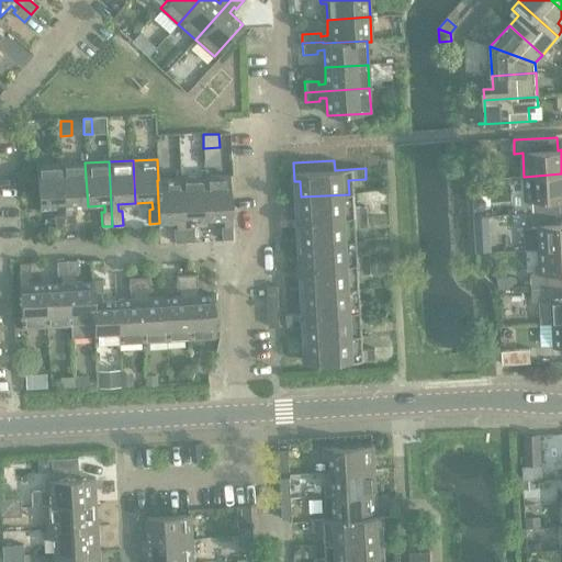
[(85,163),(62,165),(65,228),(75,228),(75,214),(70,214),(70,208),(88,206),(85,163)]
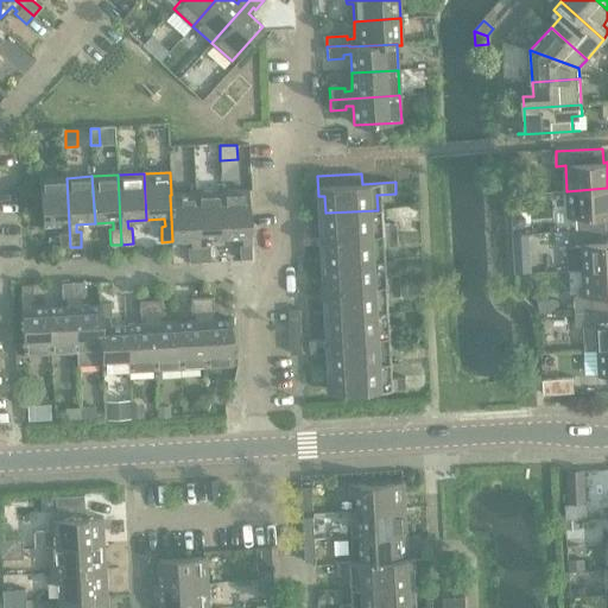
[(70,247),(67,178),(39,179),(43,226),(62,225),(62,232),(58,233),(59,248),(70,247)]
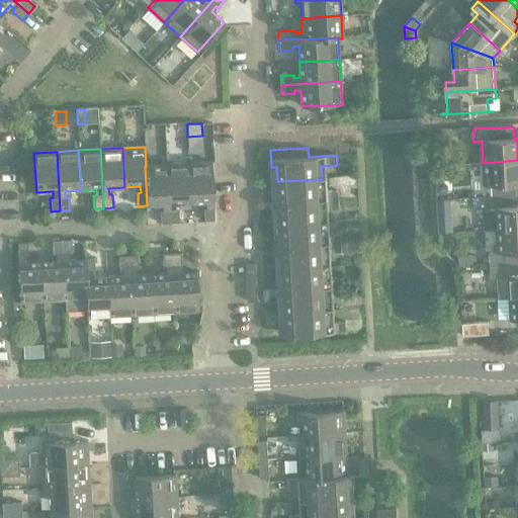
[(517,160),(483,163),(485,185),(490,185),(491,196),(517,195),(516,184),(517,183),(517,160)]
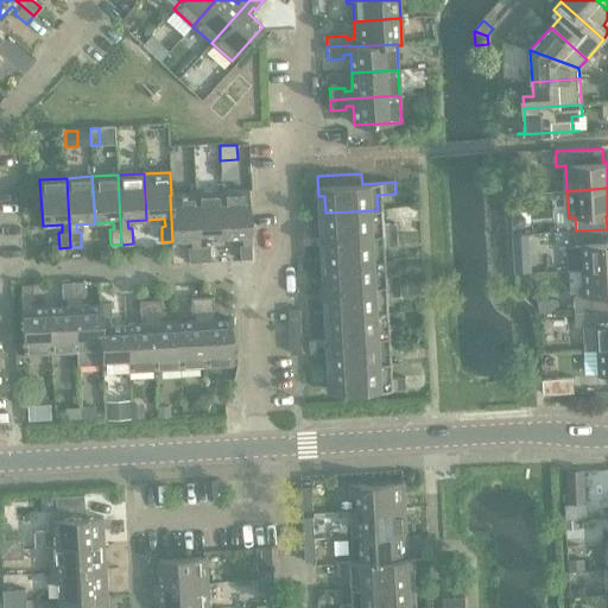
[(248,190),(221,191),(223,238),(242,238),(242,244),(239,245),(240,260),(252,259),(248,190)]
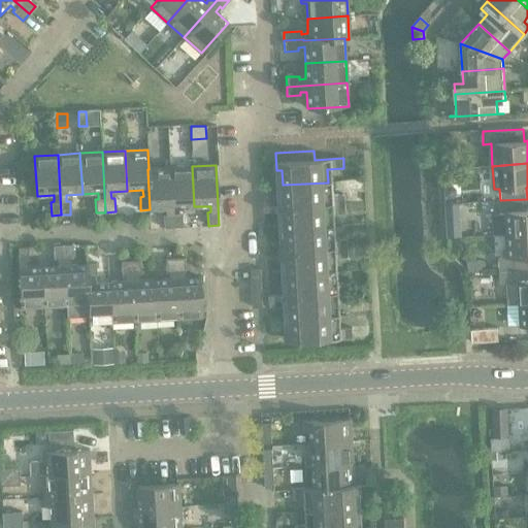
[(192,166),(170,168),(173,228),(183,227),(183,213),(178,213),(178,207),(194,206),(192,166)]
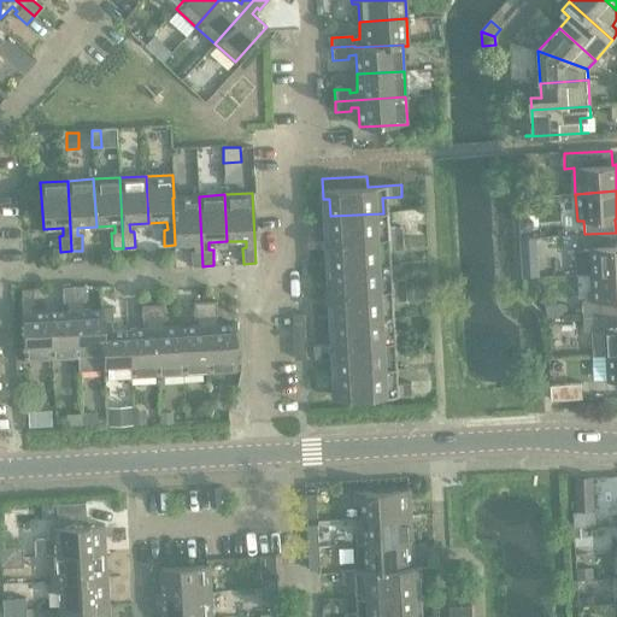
[(199,197),(174,198),(172,198),(175,245),(194,244),(194,251),(191,251),(192,266),(203,266),(199,197)]
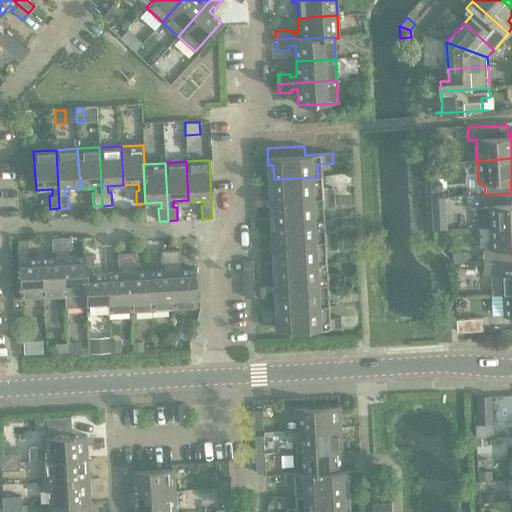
[(318,177),(274,179),(275,201),(335,197),(335,189),(318,189),(318,177)]
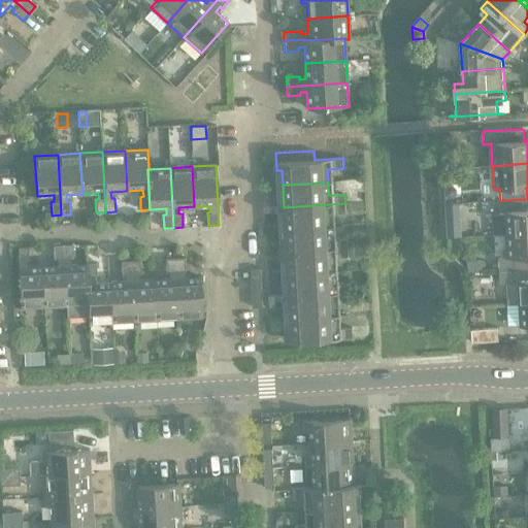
[(449,188),(446,191),(446,196),(449,199),(454,198),(457,195),(456,191),(453,188),(449,188)]
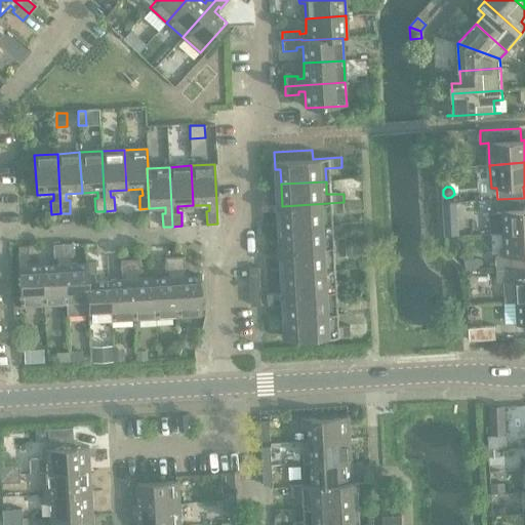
[(524,198),(497,199),(497,212),(489,212),(491,234),(503,234),(524,232),(524,208),(524,209),(524,198)]
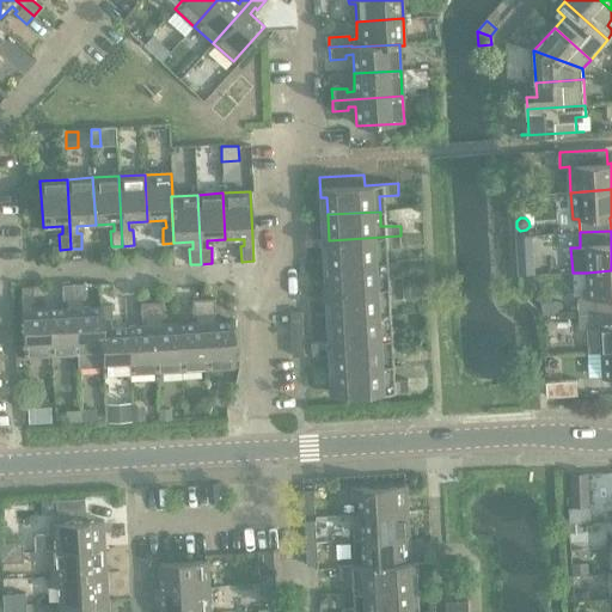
[(401,236),(329,240),(331,265),(383,263),(381,248),(402,246),(401,236)]
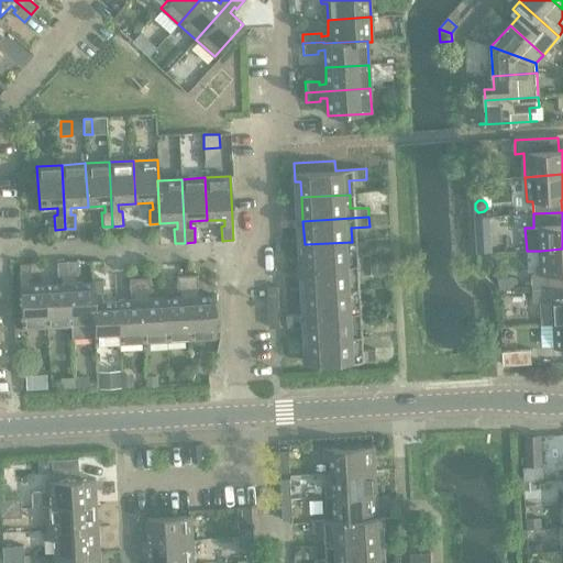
[(490,217),(475,217),(476,232),(492,231),(490,217)]
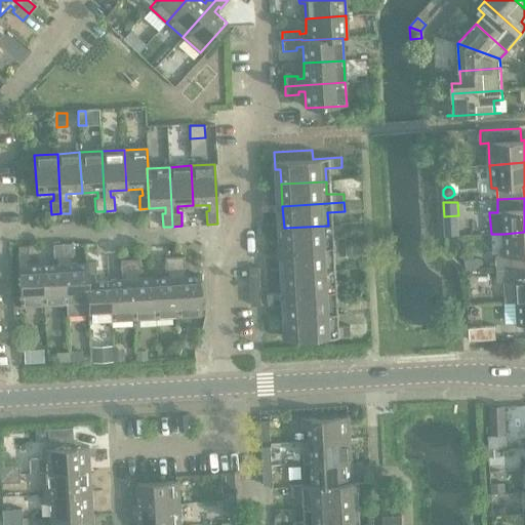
[(279,243),(279,250),(347,247),(346,238),(329,239),(328,226),(284,228),(284,243),(279,243)]
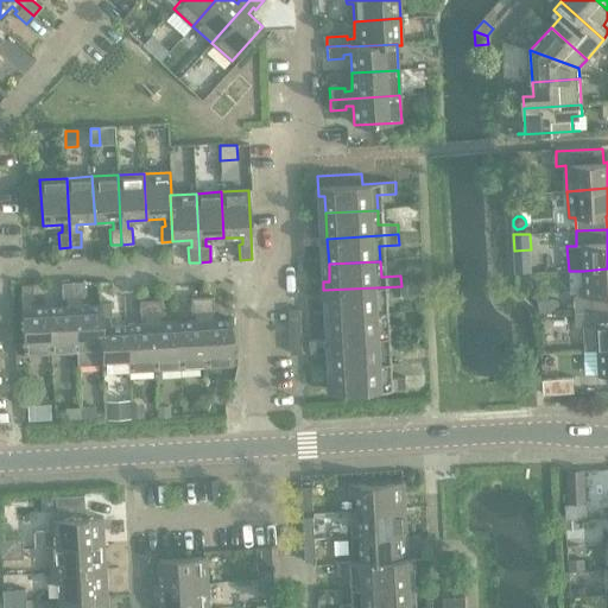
[(607,268),(583,271),(584,296),(575,296),(576,311),(591,310),(607,309),(607,268)]
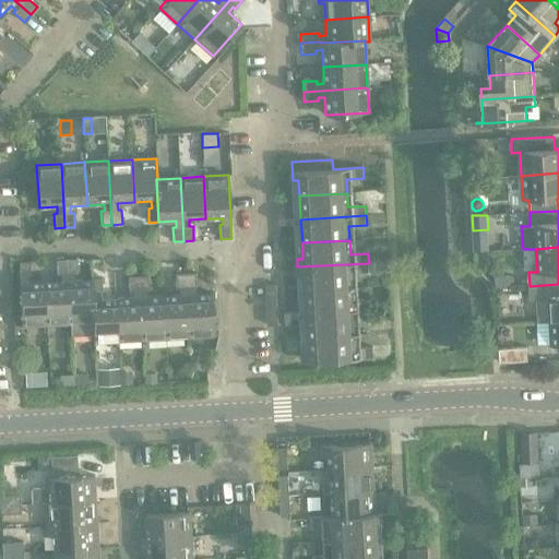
[(76,259),(67,260),(70,323),(71,336),(93,335),(92,322),(93,322),(91,280),(74,281),(74,273),(78,273),(76,259)]
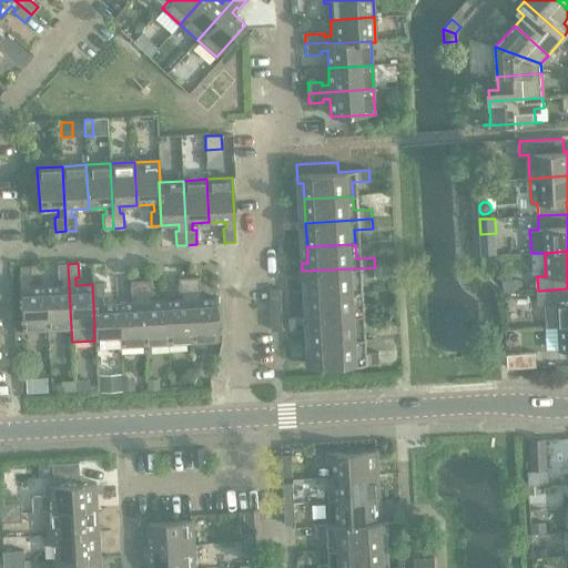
[(62,285),(44,286),(47,331),(71,328),(68,264),(58,265),(58,279),(62,279),(62,285)]
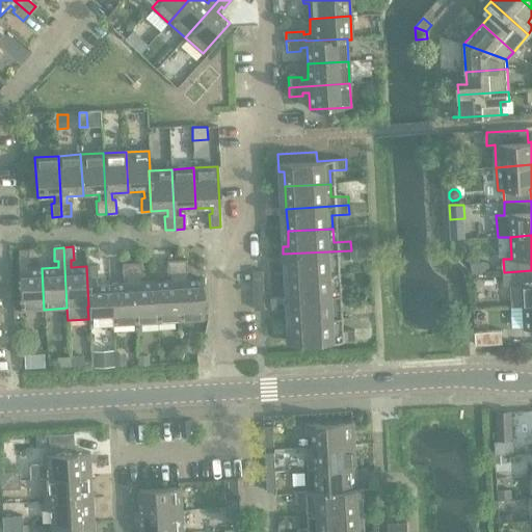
[(44,310),(42,268),(26,269),(25,263),(29,263),(28,249),(18,250),(21,311),(44,310)]
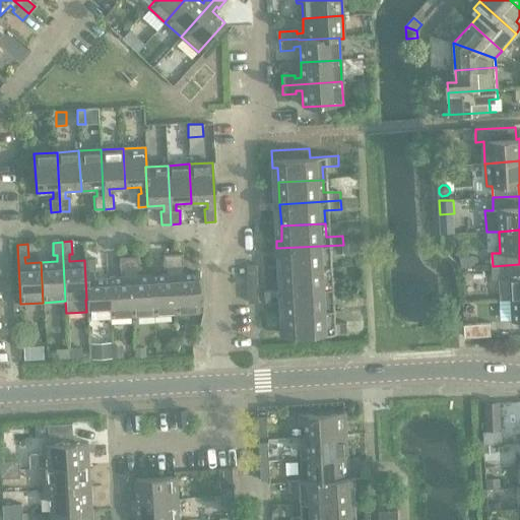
[(277,255),(282,255),(283,270),(327,267),(327,254),(343,253),(343,245),(276,248),(277,255)]
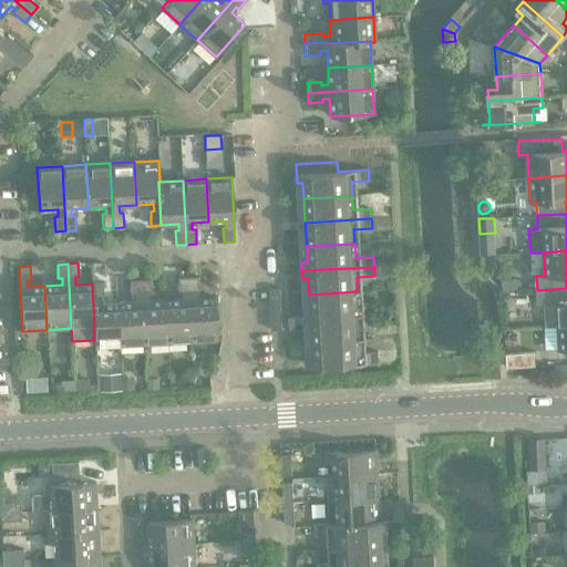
[(198,277),(188,278),(192,342),(216,341),(214,297),(196,298),(195,291),(199,291),(198,277)]
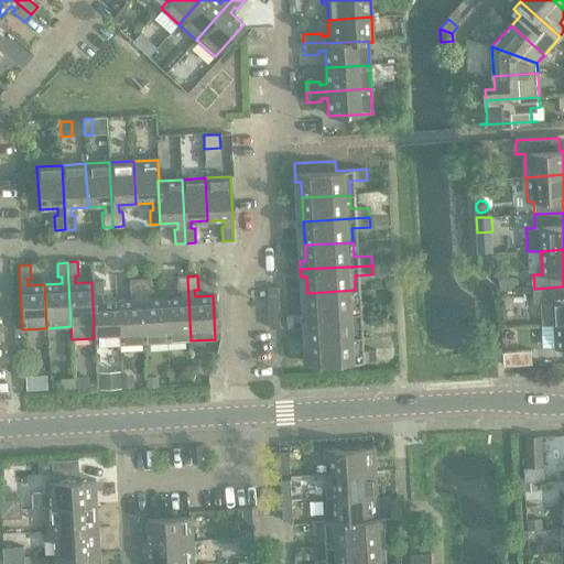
[(182,297),(164,299),(166,342),(191,340),(187,277),(176,277),(177,291),(181,291),(182,297)]
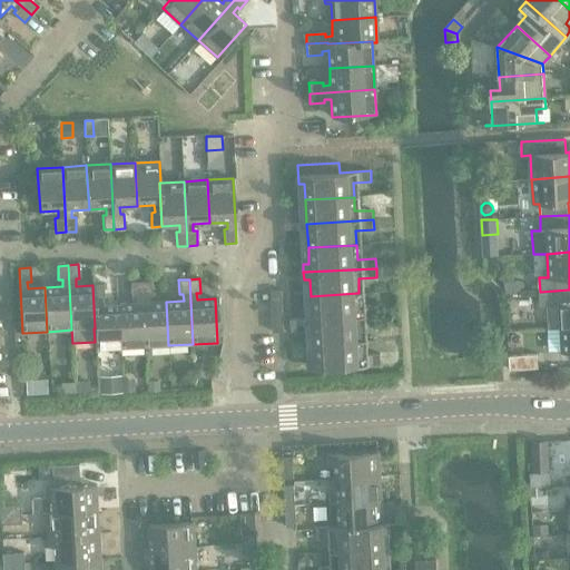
[(520,281),(504,282),(505,294),(520,293),(520,281)]
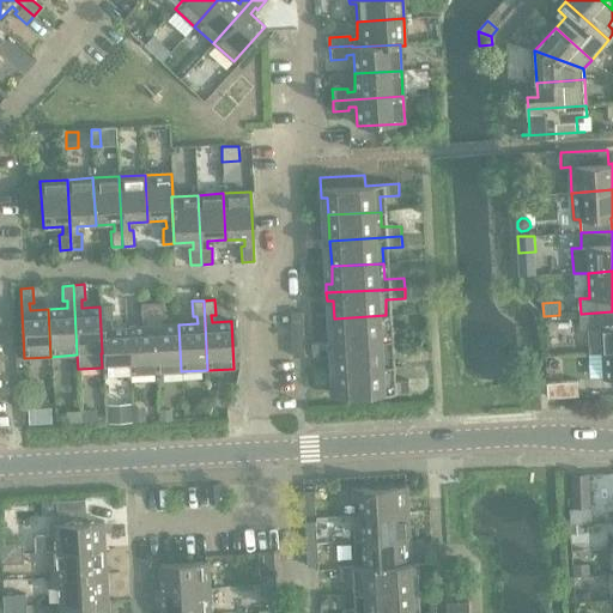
[(146,326),(127,327),(129,375),(156,374),(152,303),(140,304),(141,320),(145,319),(146,326)]
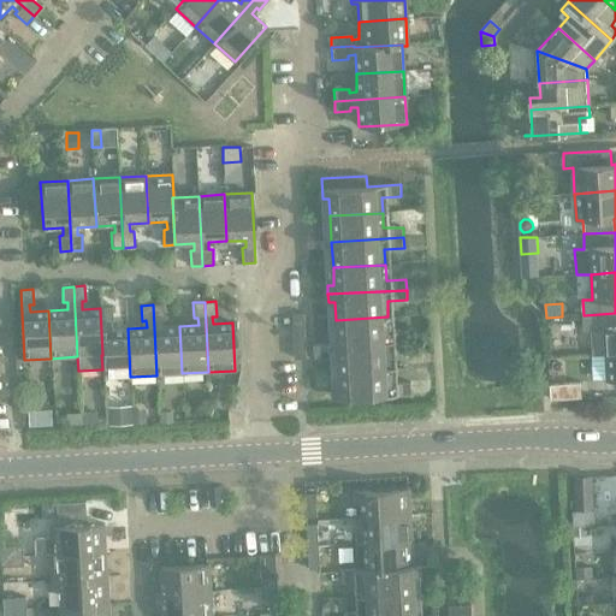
[(164,304),(153,304),(157,375),(182,373),(179,326),(161,327),(160,320),(165,319),(164,304)]
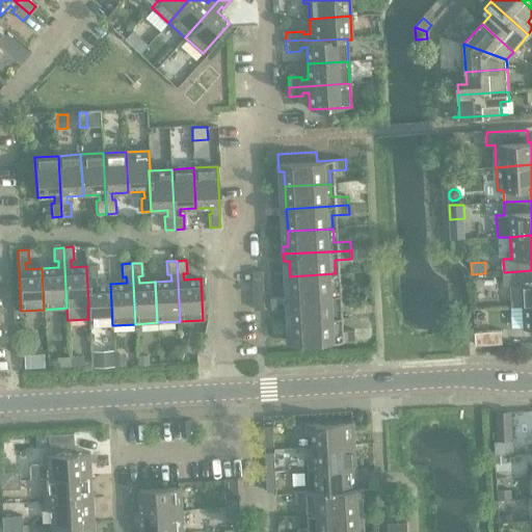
[(97,265),(86,266),(88,307),(87,307),(88,319),(88,326),(112,325),(110,284),(95,285),(94,278),(98,278),(97,265)]
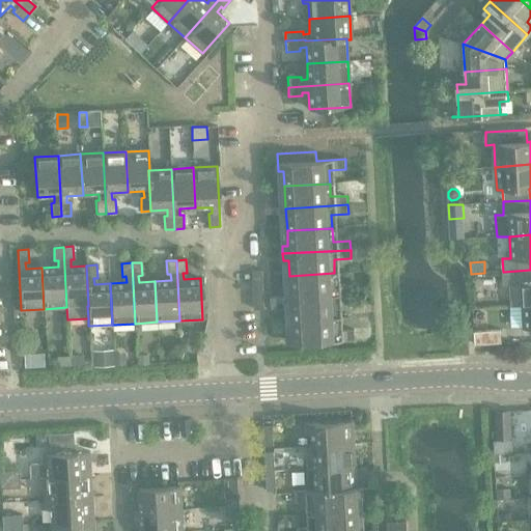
[(516,271),(503,272),(503,285),(522,284),(523,305),(530,304),(530,270),(516,271)]
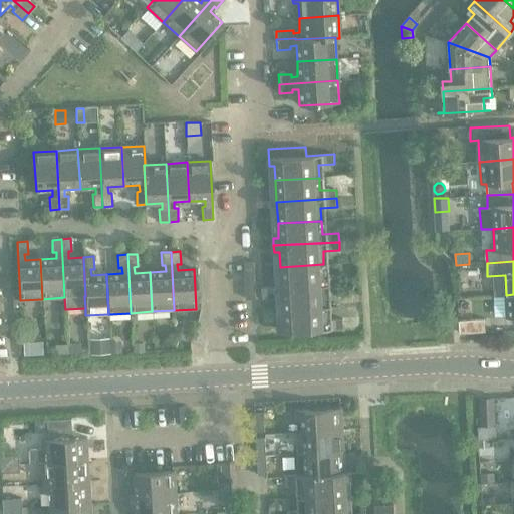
[(244,262),(245,271),(254,271),(254,262),(244,262)]
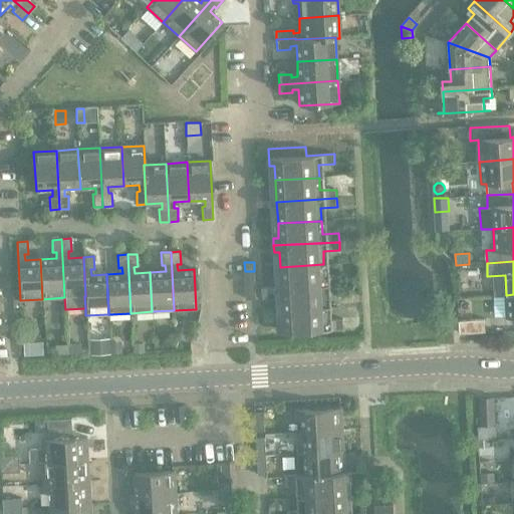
[(323,264),(280,267),(281,288),(341,285),(340,276),(324,277),(323,264)]
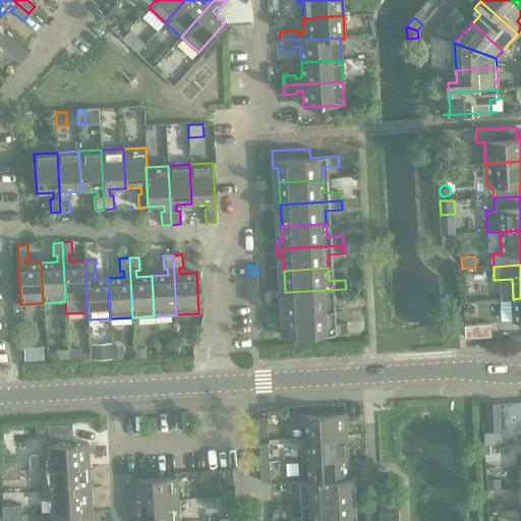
[(257,275),(248,275),(248,284),(258,284),(257,275)]
